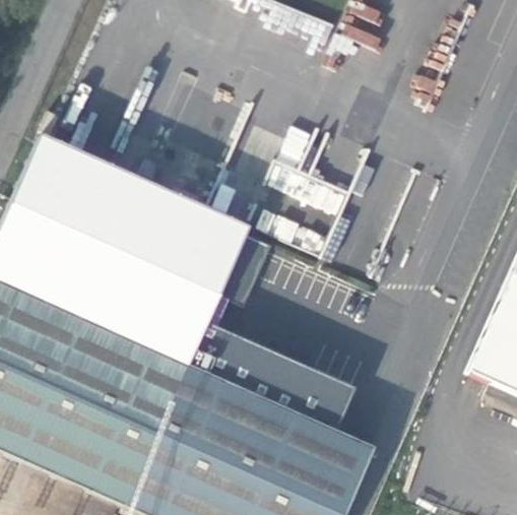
[(307,29),(327,39),(335,20),(314,11),(307,29)]
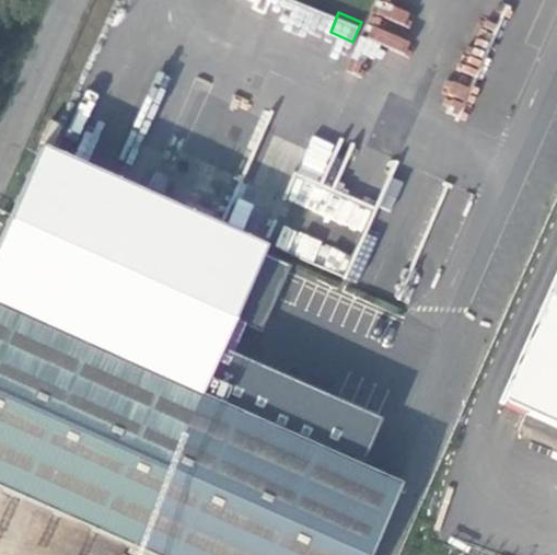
[(55,114),(45,136),(57,140),(67,119),(55,114)]
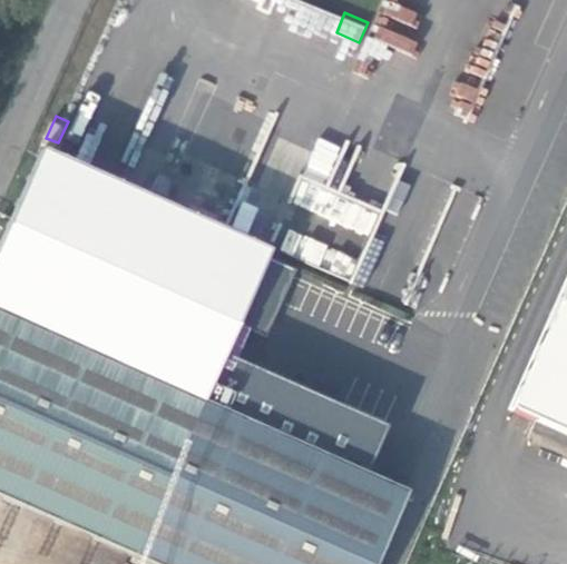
[(316,131),(294,205),(374,228),(383,201),(333,187),(348,140),(316,131)]
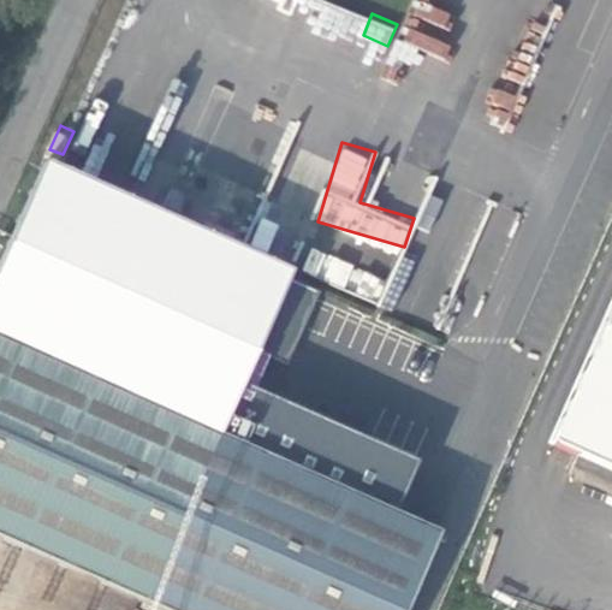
[(298,268),(52,157),(0,270),(0,537),(1,534),(141,597),(138,604),(152,609),(400,609),(440,525),(350,484),(367,448),(319,425),(322,415),(259,386),(274,354),(278,355),(293,321),(339,342),(355,307),(292,279),(298,268)]
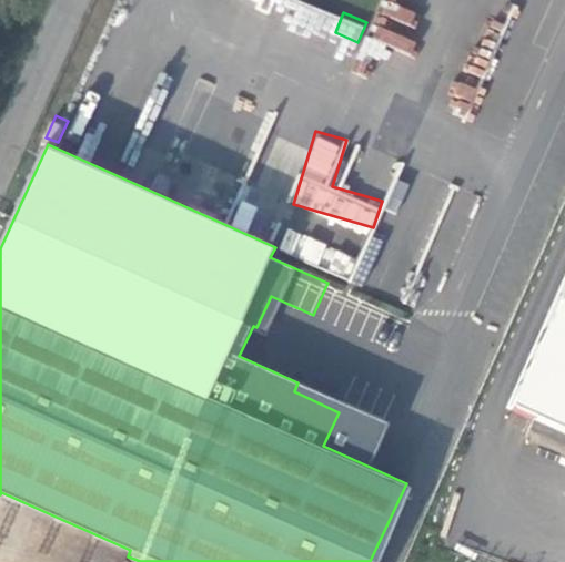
[(253,226),(262,201),(243,194),(235,220),(253,226)]
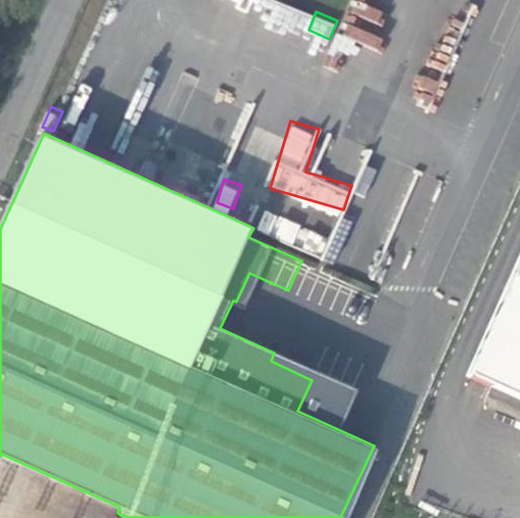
[(257,226),(324,252),(332,231),(266,204),(257,226)]
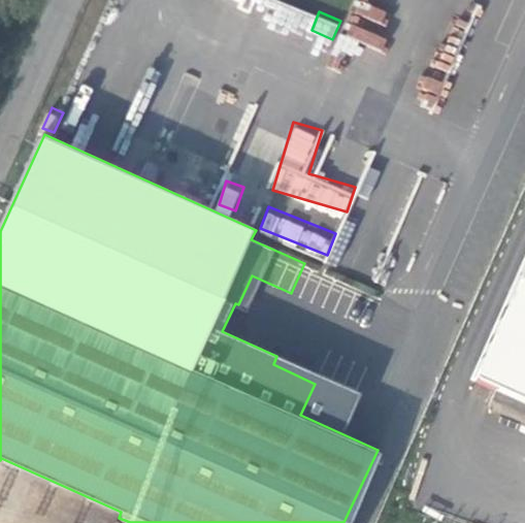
[(524,256),(473,371),(524,395),(524,256)]
